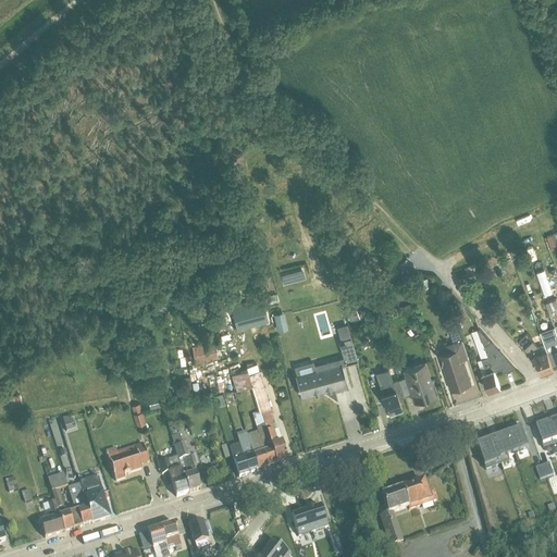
[(553,251),(556,249),(556,233),(547,237),(553,251)]
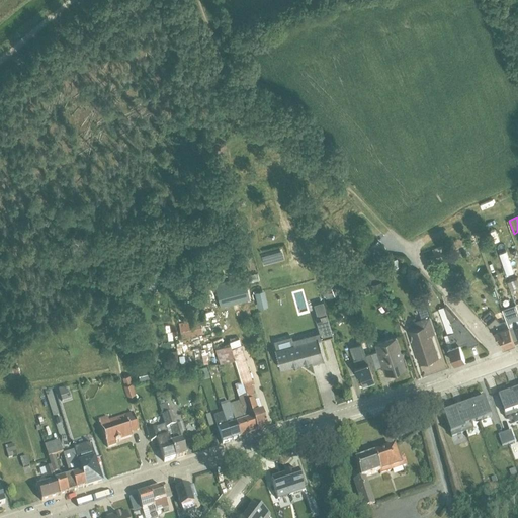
[(484,246),(493,243),(491,236),(481,239),(484,246)]
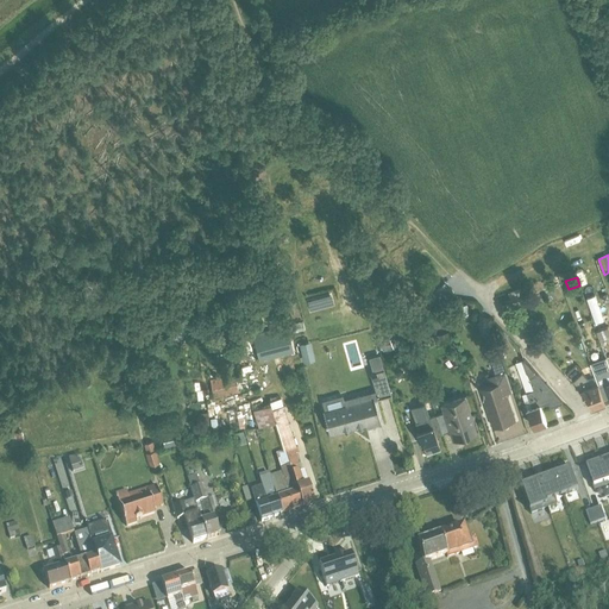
[(426,295),(429,301),(438,296),(449,289),(445,283),(426,295)]
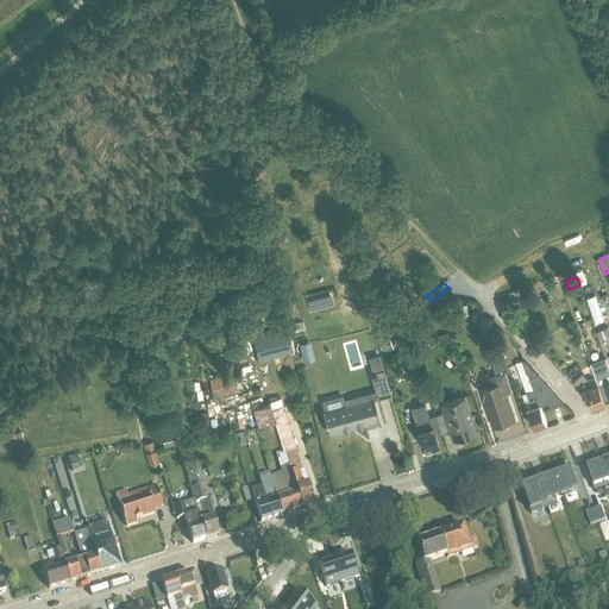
[(449,289),(438,296),(445,307),(456,300),(449,289)]
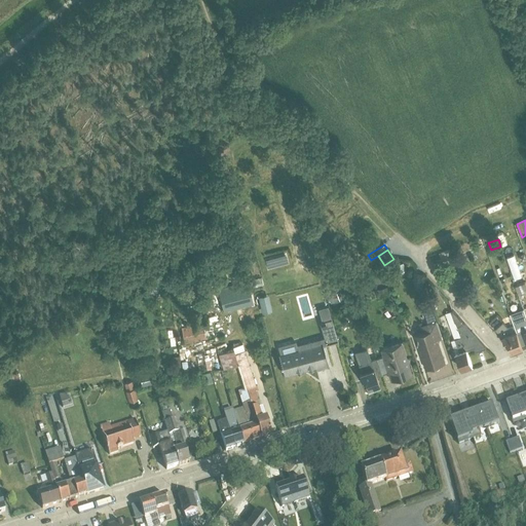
[(443,261),(450,258),(448,251),(440,254),(443,261)]
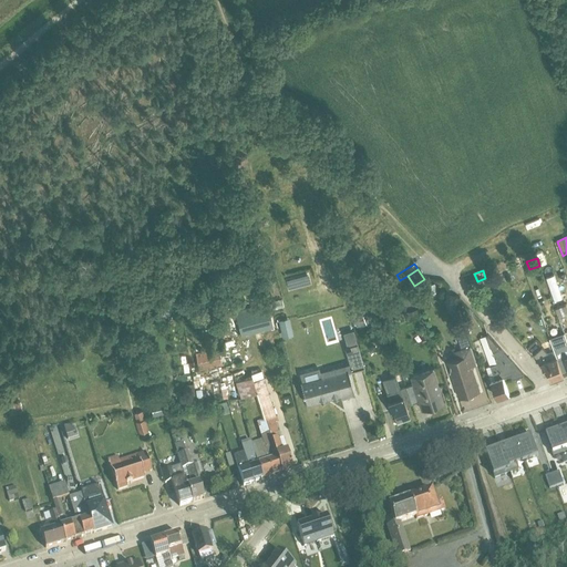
[(437,292),(434,284),(424,287),(426,296),(437,292)]
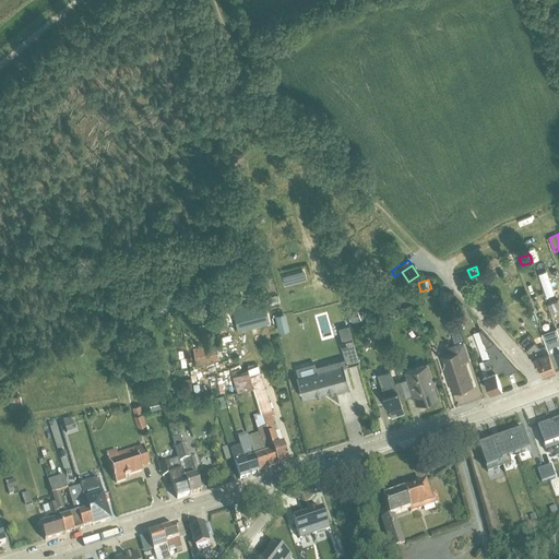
[(558,294),(550,298),(548,293),(545,294),(552,317),(558,313),(558,294)]
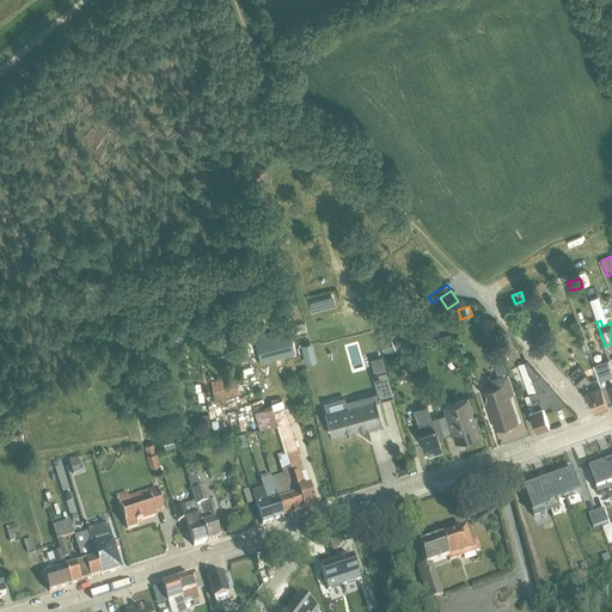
[(399,322),(379,329),(381,335),(402,329),(399,322)]
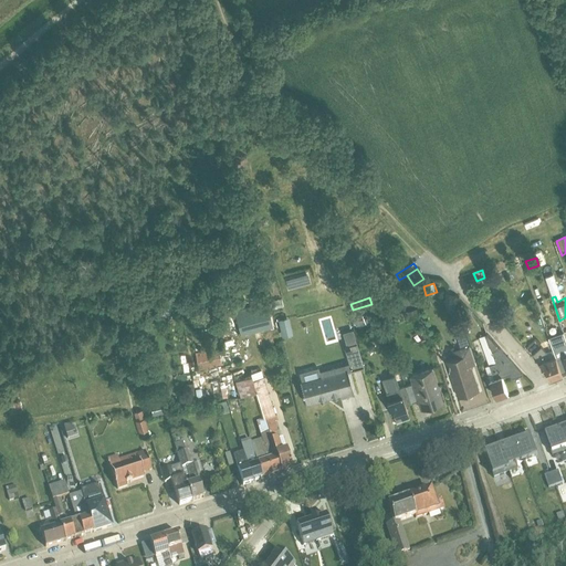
[(171,300),(156,310),(161,320),(178,310),(171,300)]
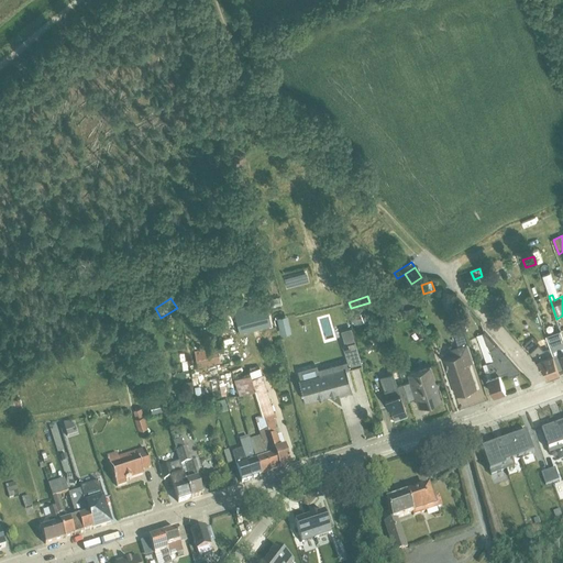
[(265,301),(233,310),(240,333),(272,326),(265,301)]
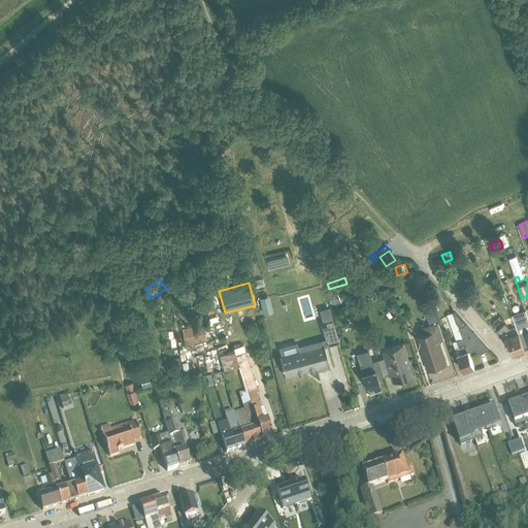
[(391,296),(389,288),(380,291),(382,299),(391,296)]
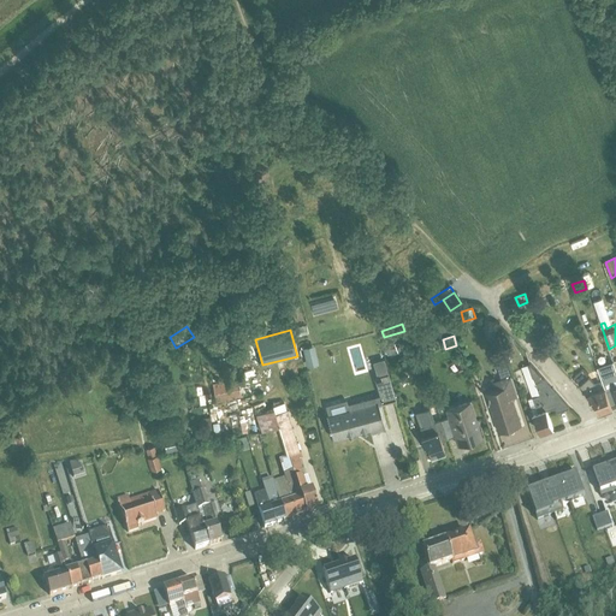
[(404,337),(384,344),(388,354),(408,347),(404,337)]
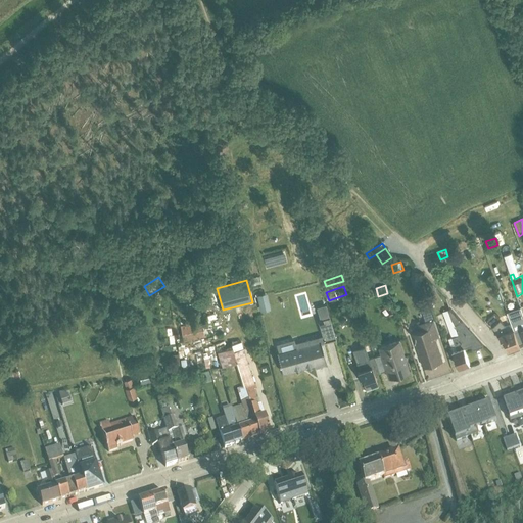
[(267,293),(257,296),(260,312),(271,310),(267,293)]
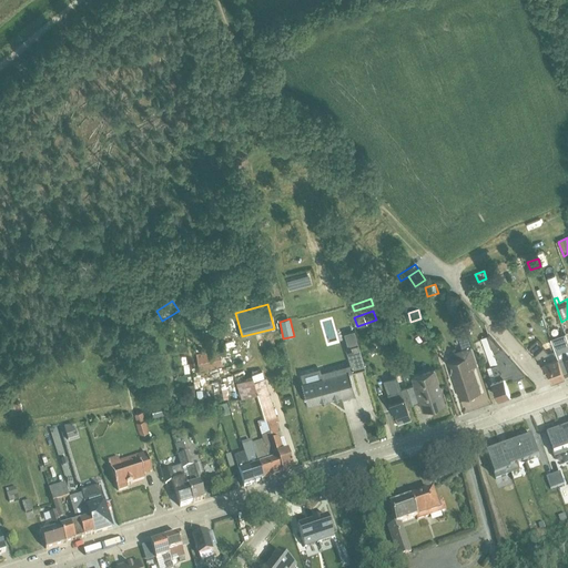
[(465,318),(454,322),(462,350),(472,346),(473,348),(475,347),(465,318)]
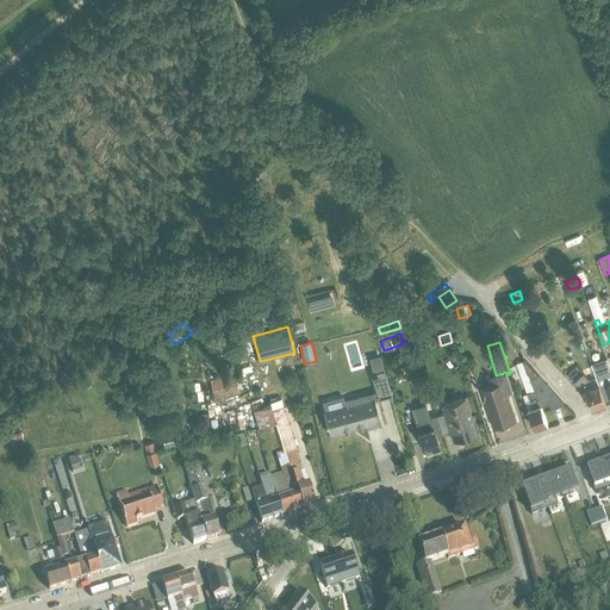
[(150,360),(153,371),(161,368),(159,358),(150,360)]
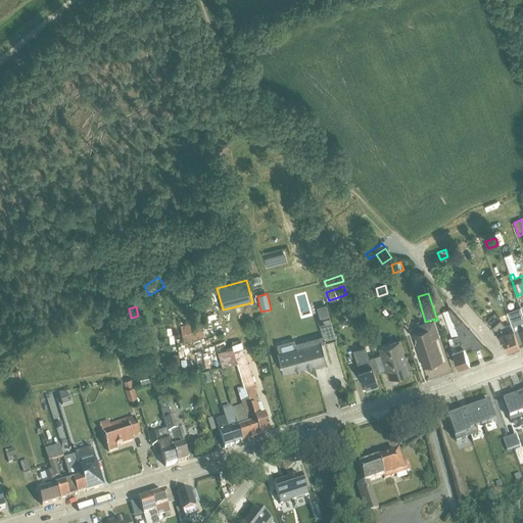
[(522,345),(522,315),(520,307),(507,312),(511,323),(521,346),(522,345)]
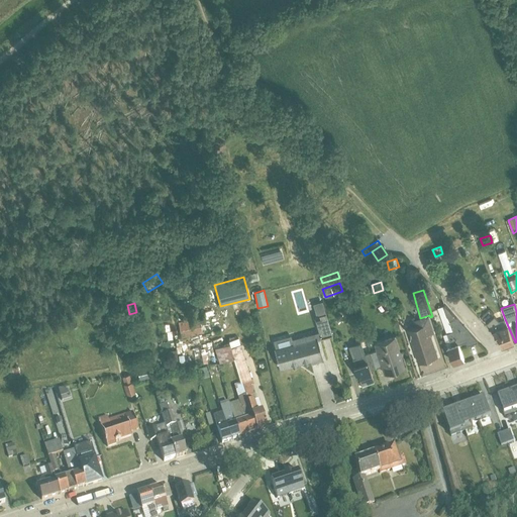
[(468,345),(478,342),(446,306),(445,307),(458,344),(467,342),(468,345)]
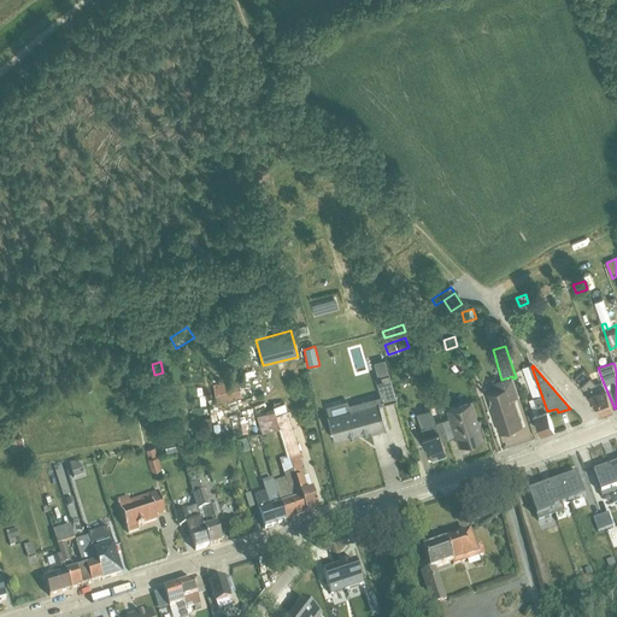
[(554,429),(547,411),(532,366),(523,369),(534,399),(530,400),(541,434),(554,429)]
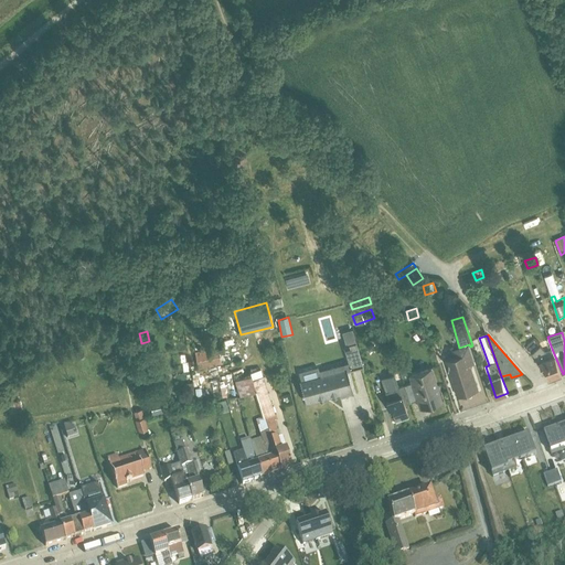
[(217,348),(195,352),(199,369),(244,360),(241,343),(233,344),(234,348),(230,349),(231,354),(220,356),(217,348)]
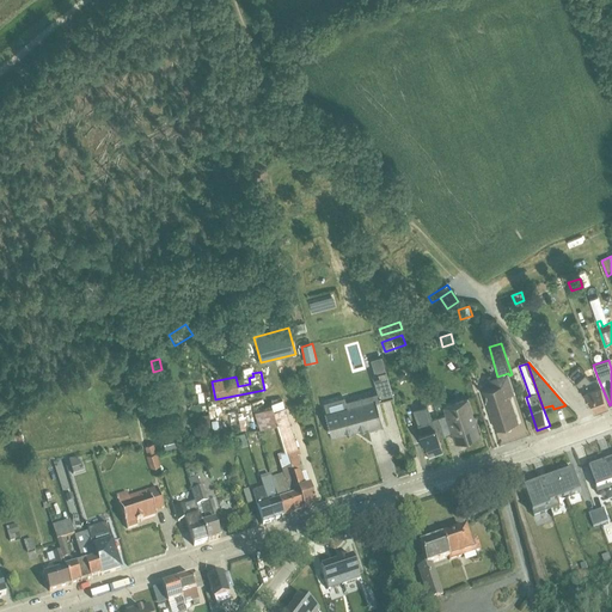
[(347,407),(324,412),(331,438),(367,427),(368,430),(383,426),(377,402),(393,397),(385,372),(384,372),(372,375),(377,392),(346,401),(347,407)]
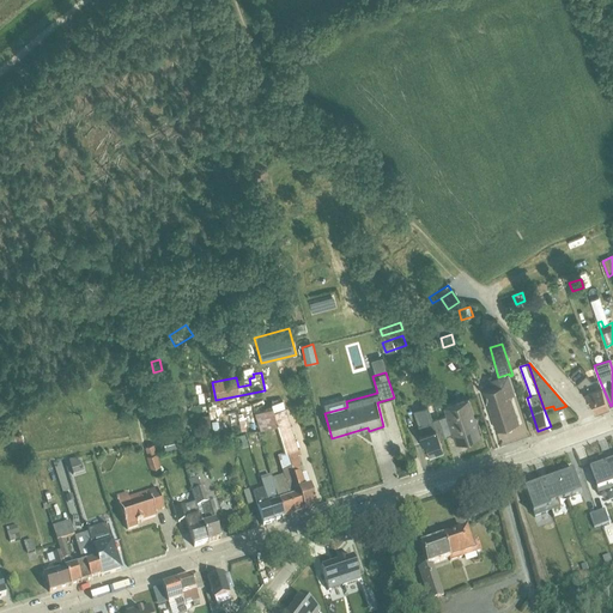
[(467,374),(459,376),(462,392),(469,390),(467,374)]
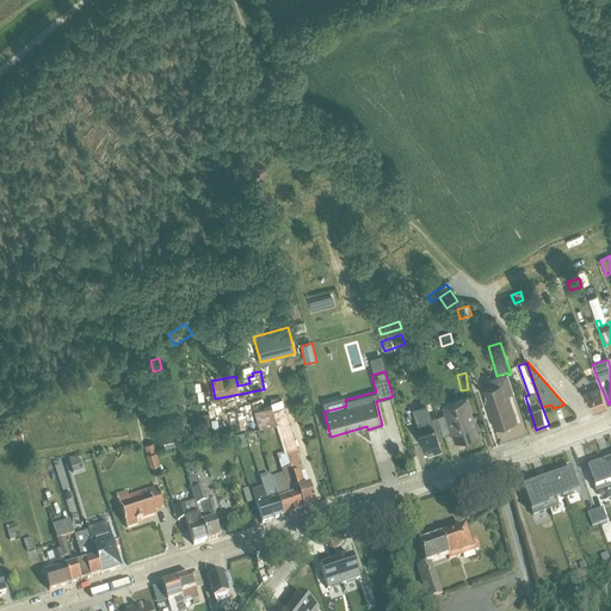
[(508,395),(514,393),(508,375),(507,372),(497,376),(489,378),(492,387),(482,389),(495,429),(517,423),(508,395)]
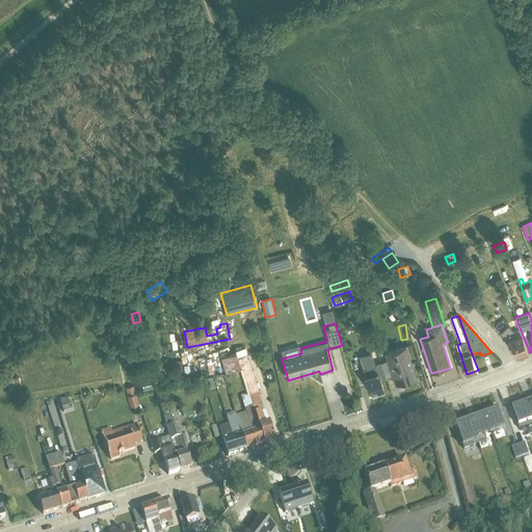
[(530,352),(520,328),(513,330),(509,326),(501,334),(508,342),(511,350),(514,349),(517,356),(530,352)]
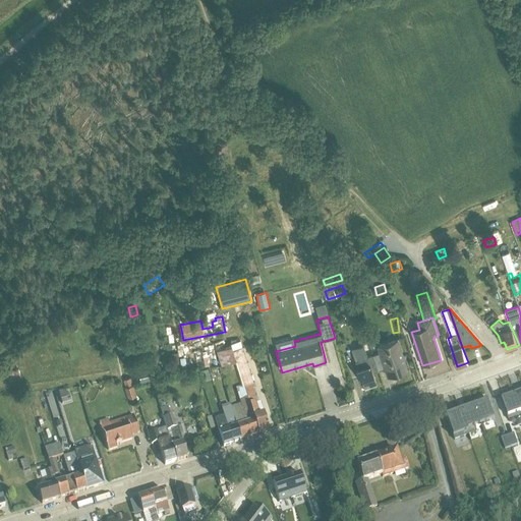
[(372,355),(379,371),(386,368),(388,378),(407,370),(397,340),(378,347),(380,353),(372,355)]
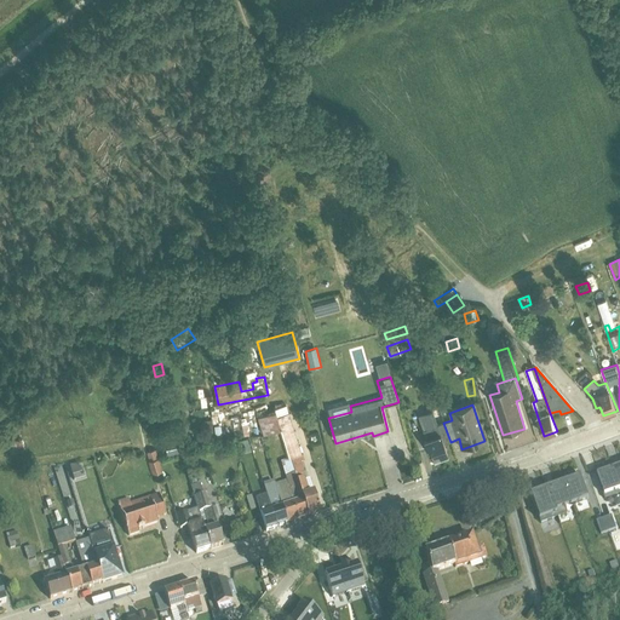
[(288,413),(286,406),(275,409),(276,412),(258,418),(263,436),(281,430),(291,459),(308,517),(320,514),(309,480),(305,481),(300,464),(304,463),(303,455),(290,413),(288,413)]
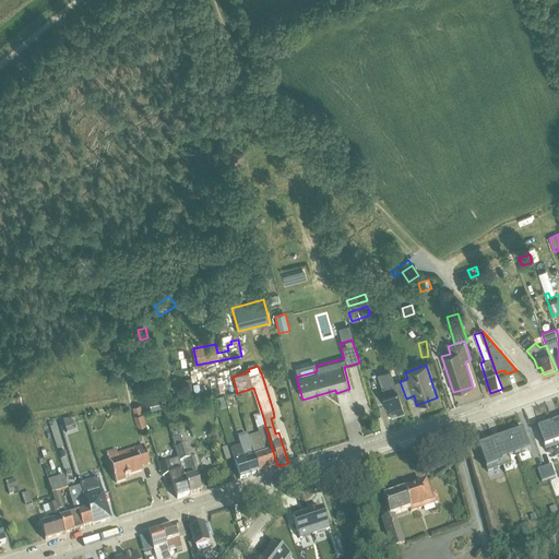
[(390,371),(377,376),(384,396),(382,397),(385,407),(388,406),(391,414),(404,409),(401,401),(406,399),(400,381),(394,383),(390,371)]
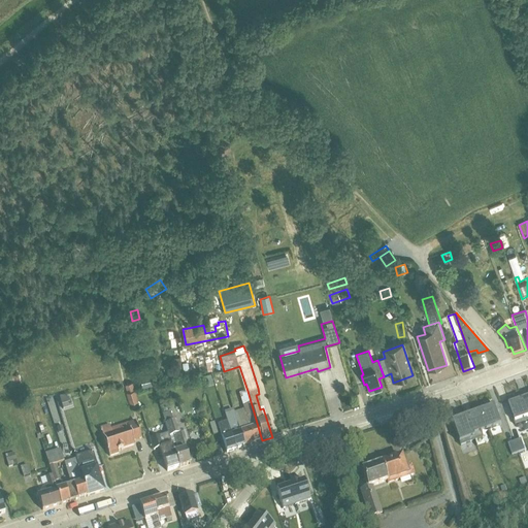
[(175,378),(184,377),(179,358),(172,359),(175,378)]
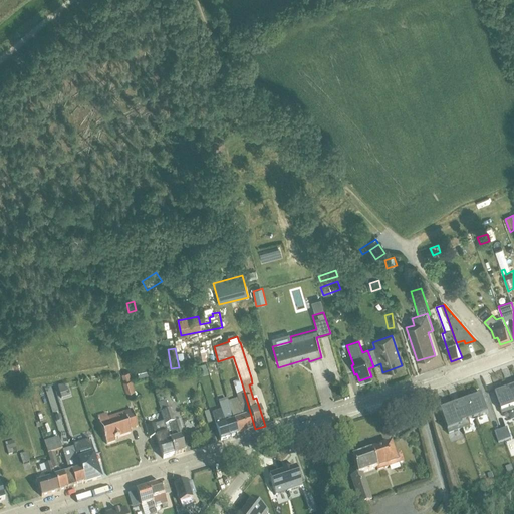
[(150,369),(148,358),(125,362),(126,369),(138,367),(138,371),(150,369)]
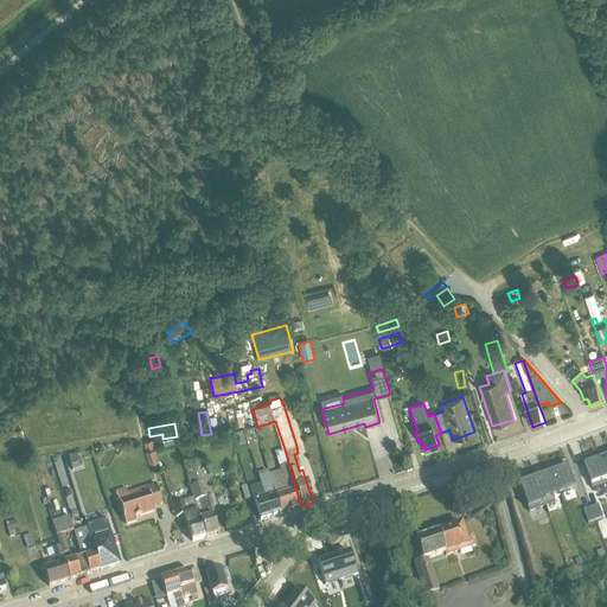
[(304,441),(299,426),(294,427),(298,442),(304,441)]
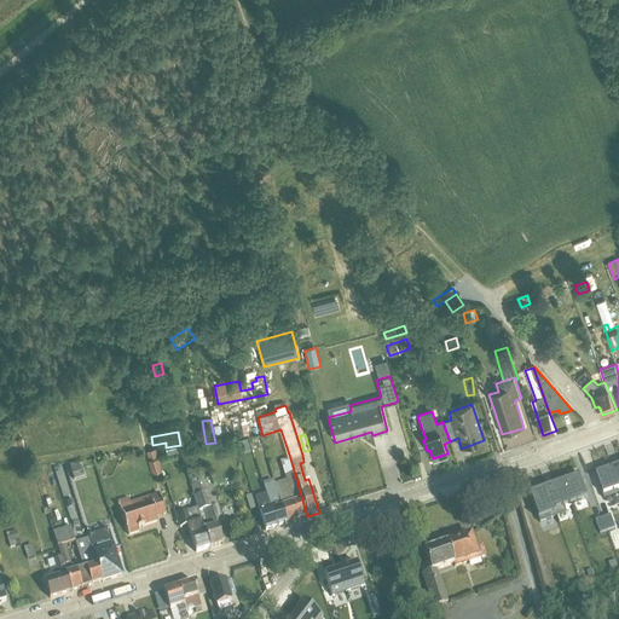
[(243,452),(250,450),(247,438),(239,440),(243,452)]
